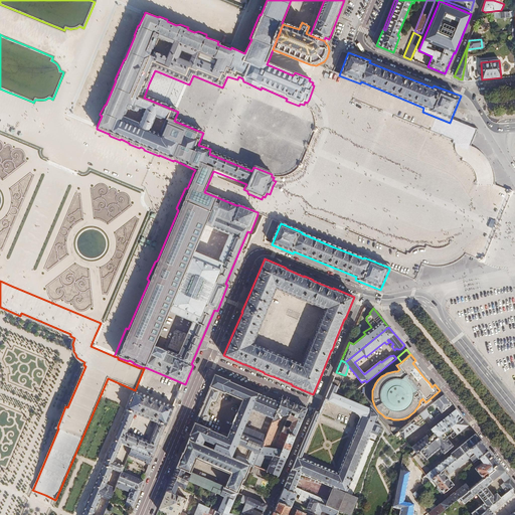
[(209,387),(203,402),(202,404),(201,406),(197,416),(195,422),(194,422),(189,435),(190,435),(188,439),(202,445),(204,441),(217,446),(215,451),(230,458),(236,445),(252,451),(248,460),(238,456),(236,457),(235,459),(249,466),(252,467),(253,466),(254,466),(259,454),(264,444),(263,444),(239,434),(243,426),(250,409),(258,393),(230,381),(230,380),(215,374),(209,387)]
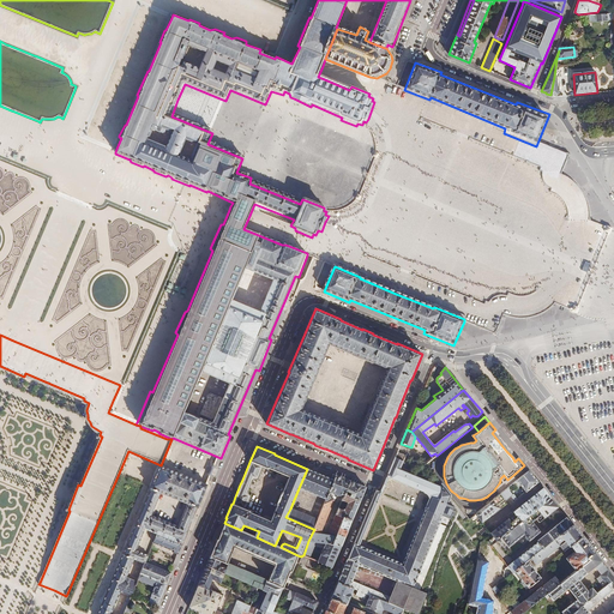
[(403,565),(360,546),(371,521),(383,493),(380,493),(379,492),(377,491),(365,518),(353,548),(338,582),(354,589),(357,590),(367,594),(371,596),(379,600),(403,609),(413,613),(417,613),(426,594),(420,591),(447,529),(440,525),(441,522),(449,525),(456,510),(450,503),(452,498),(441,485),(441,486),(440,487),(399,469),(404,458),(405,455),(398,451),(387,476),(425,492),(425,493),(428,494),(429,495),(431,497),(431,499),(426,510),(427,510),(403,565)]
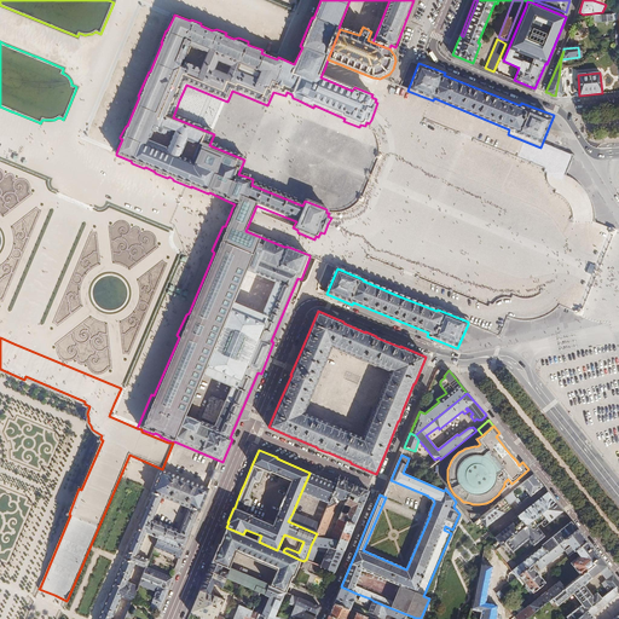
[(160,536),(185,547),(210,490),(162,469),(98,618),(123,618),(138,588),(127,583),(136,563),(145,568),(146,566),(149,561),(139,556),(148,534),(158,539),(160,536)]
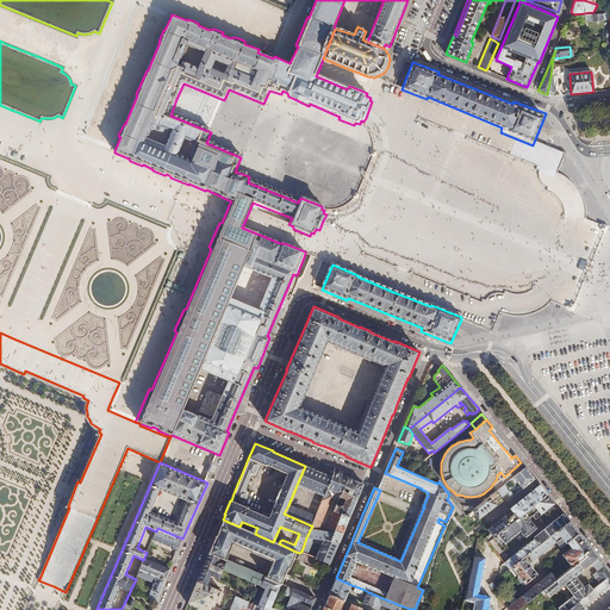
[(514,477),(526,467),(521,462),(510,472),(514,477)]
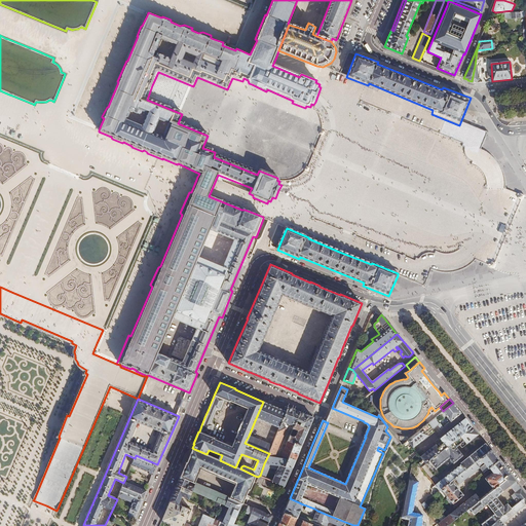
[(286,411),(263,402),(256,418),(278,428),(286,411)]
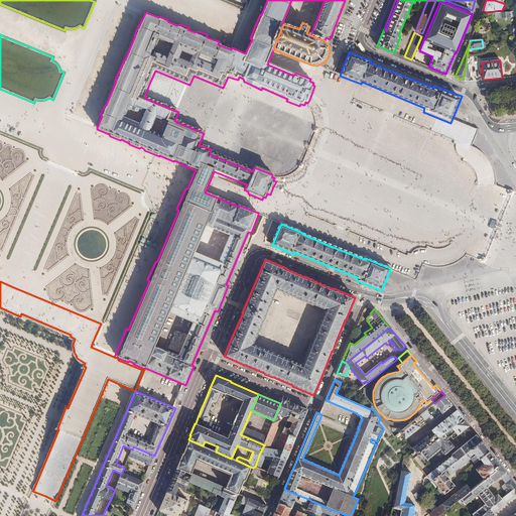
[(453,405),(444,395),(434,403),(433,404),(441,414),(453,405)]
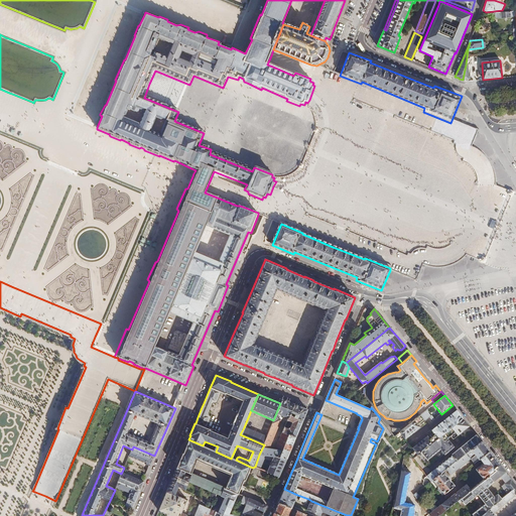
[(282,399),(280,403),(273,420),(266,436),(263,444),(264,444),(259,455),(266,456),(273,458),(279,459),(289,434),(282,431),(276,447),(279,448),(279,450),(268,448),(280,420),(283,416),(288,418),(289,415),(294,404),(282,399)]
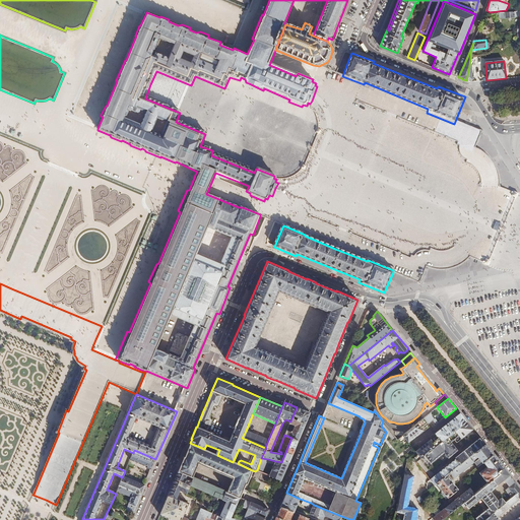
[(310,412),(297,407),(291,418),(305,424),(310,412)]
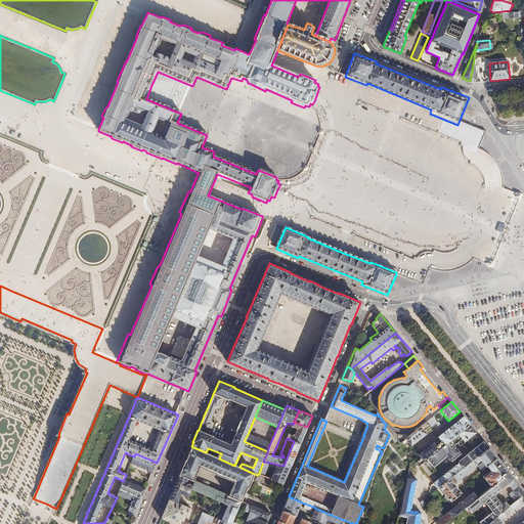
[(432,417),(426,422),(431,428),(436,424),(439,428),(441,427),(438,422),(437,423),(432,417)]
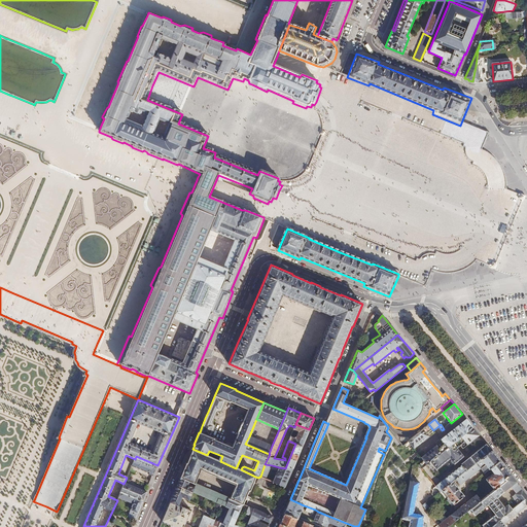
[(461,436),(472,427),(466,420),(441,440),(442,441),(443,442),(447,448),(461,436)]
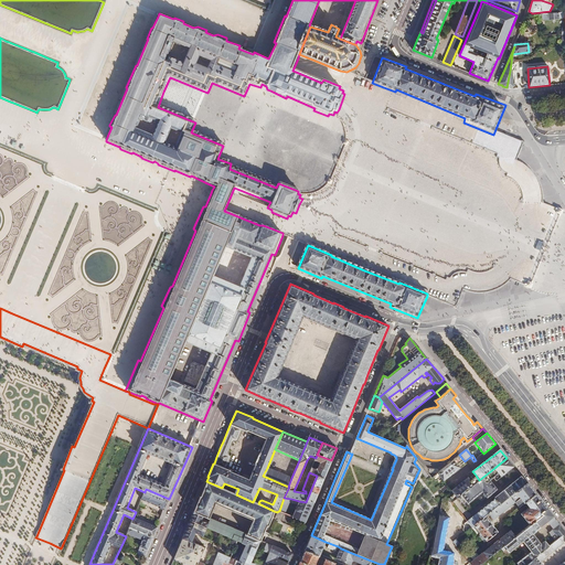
[(309,472),(317,476),(323,479),(331,460),(317,455),(316,458),(315,460),(319,462),(317,470),(311,468),(309,472)]
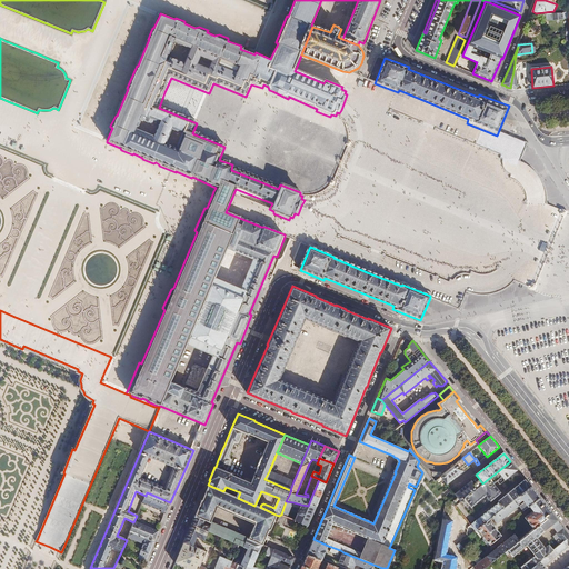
[(462,458),(435,481),(438,486),(445,480),(447,483),(462,471),(461,470),(468,465),(462,458)]
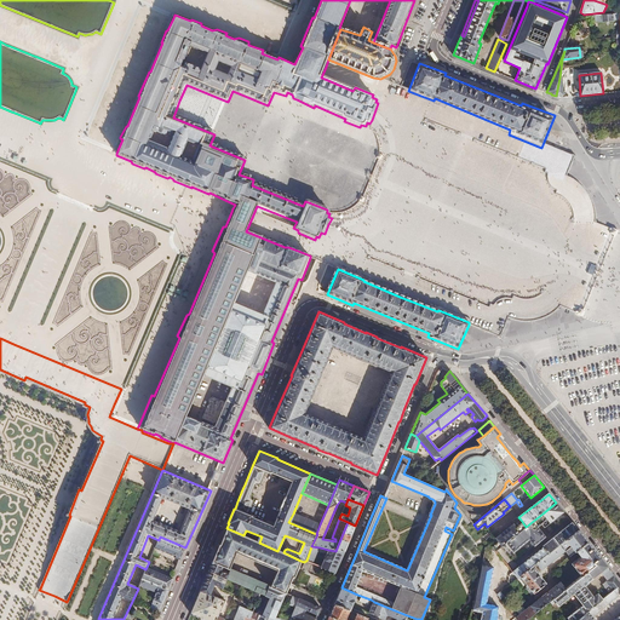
[(564,512),(556,503),(543,514),(550,524),(564,512)]
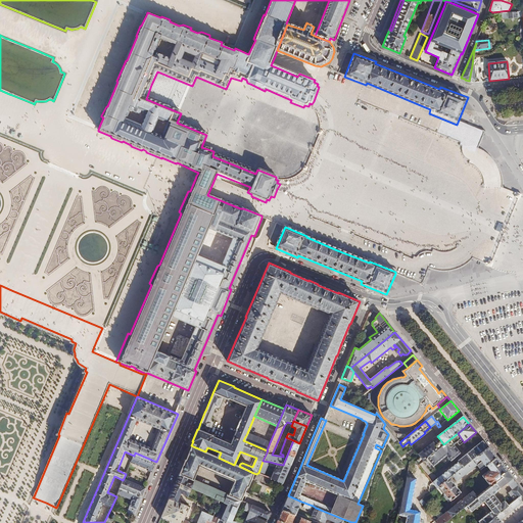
[(270,442),(247,433),(243,440),(267,450),(270,442)]
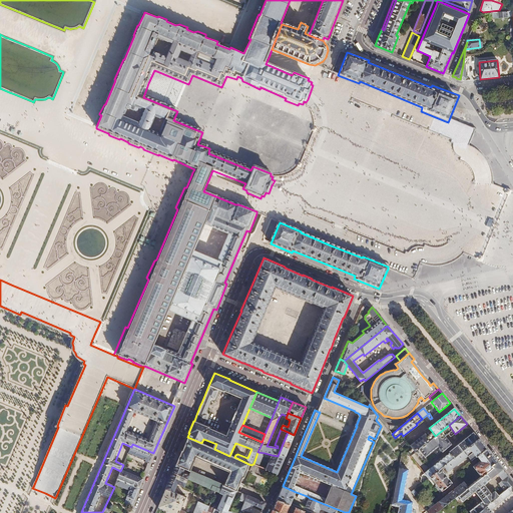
[(435,436),(419,450),(425,457),(438,447),(442,452),(446,449),(451,445),(445,437),(448,434),(450,438),(455,434),(449,425),(435,436)]
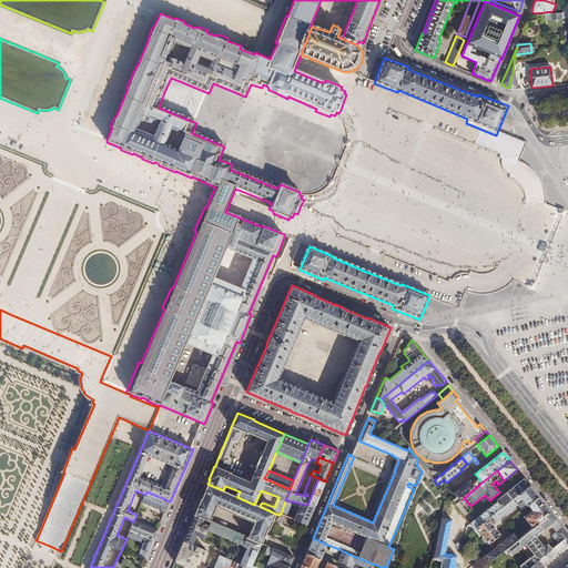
[(452,501),(453,504),(454,505),(464,498),(482,483),(477,476),(470,482),(456,494),(458,497),(452,501)]
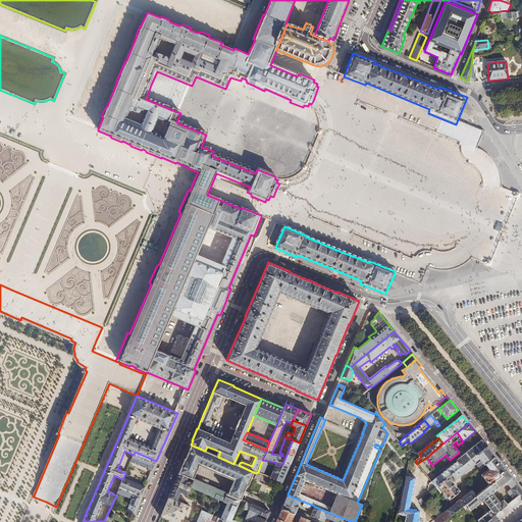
[(299,442),(293,439),(282,464),(290,465),(299,442)]
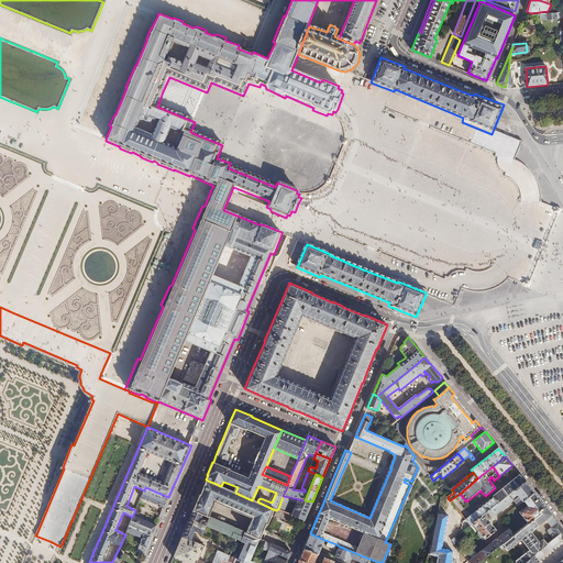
[(486,511),(525,481),(519,475),(493,496),(494,497),(465,520),(470,526),(472,523),(483,515),(486,511)]
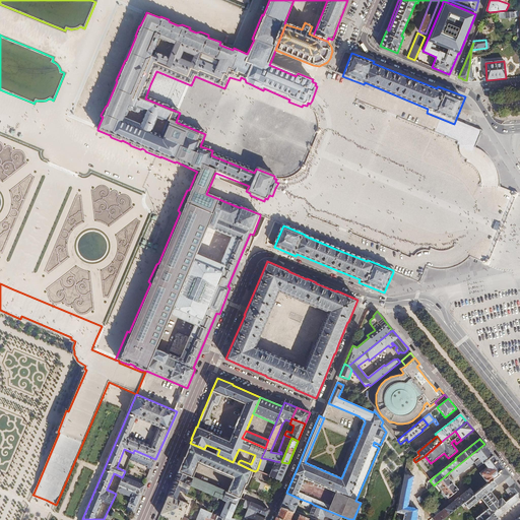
[(184,456),(178,471),(187,475),(192,477),(198,464),(233,478),(226,492),(240,497),(241,495),(243,490),(245,483),(247,484),(252,470),(238,463),(233,462),(217,455),(204,449),(190,443),(185,457),(184,456)]
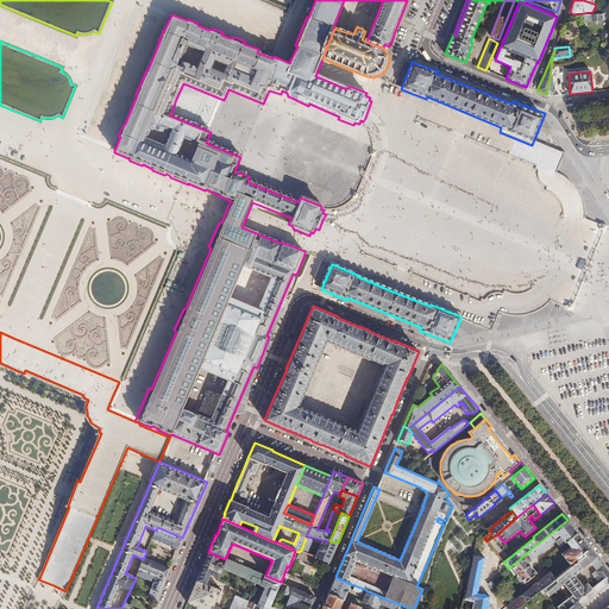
[(577,533),(567,520),(526,553),(532,560),(554,542),(559,547),(565,541),(577,533)]
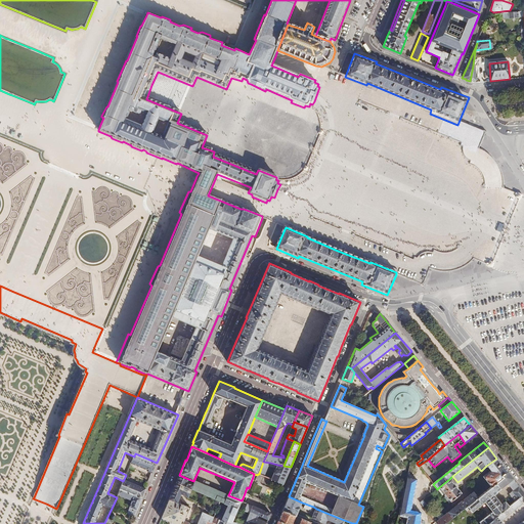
[(153,472),(157,463),(135,453),(134,456),(131,462),(148,470),(147,471),(153,472)]
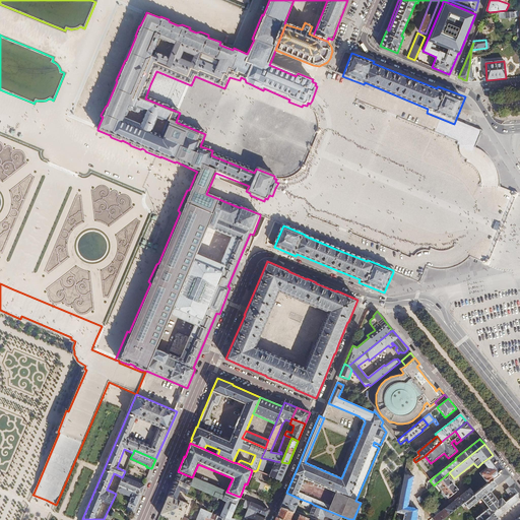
[(498,472),(503,468),(493,455),(482,462),(486,467),(479,473),(488,483),(499,474),(498,472)]
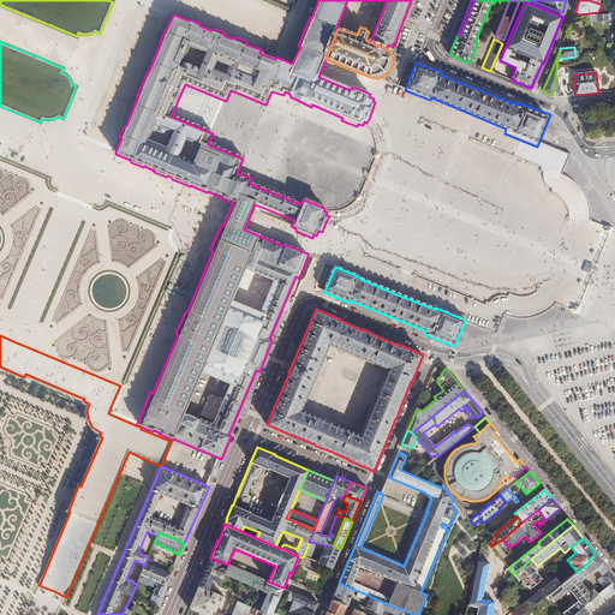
[(493,614),(494,602),(483,599),(490,562),(488,562),(490,545),(489,543),(487,541),(482,545),(472,598),(470,604),(481,607),(478,614),(493,614)]
